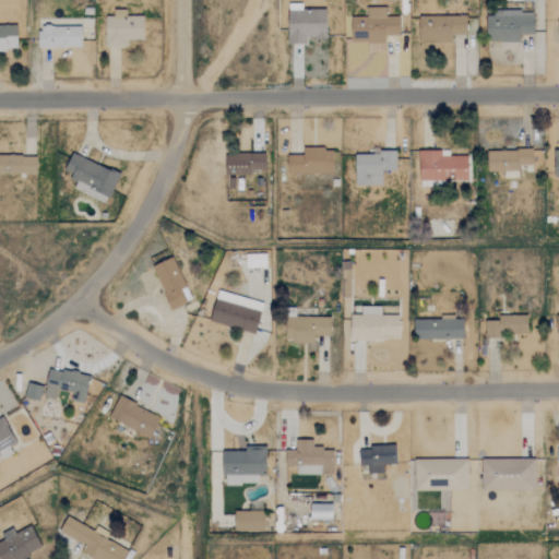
[(325,9),(301,10),(301,4),(287,4),(288,45),(306,44),(306,39),(325,38),(325,9)]
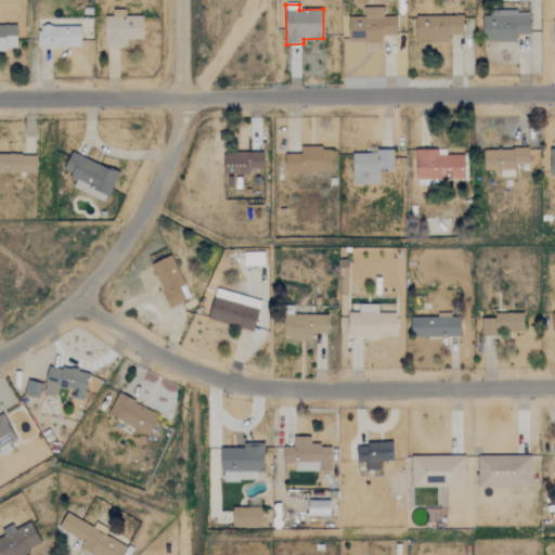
[(348,16),(348,42),(382,42),(382,35),(396,35),(396,16),(382,16),(382,7),(363,8),(363,16),(348,16)]
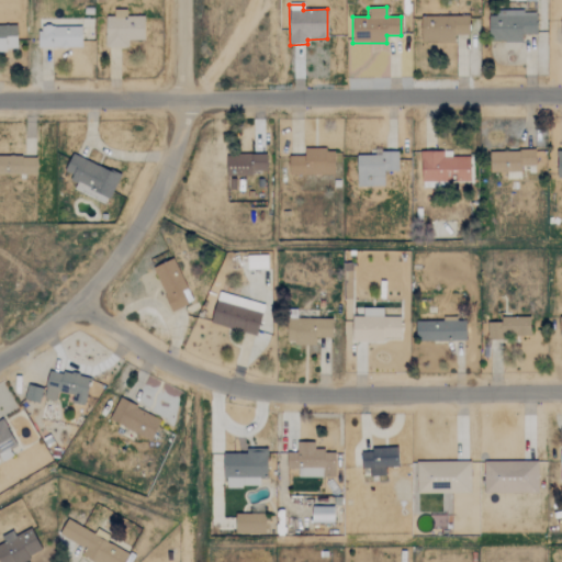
[(127,47),(127,41),(143,41),(144,17),(126,15),(126,10),(113,10),(113,17),(105,17),(104,47),(127,47)]
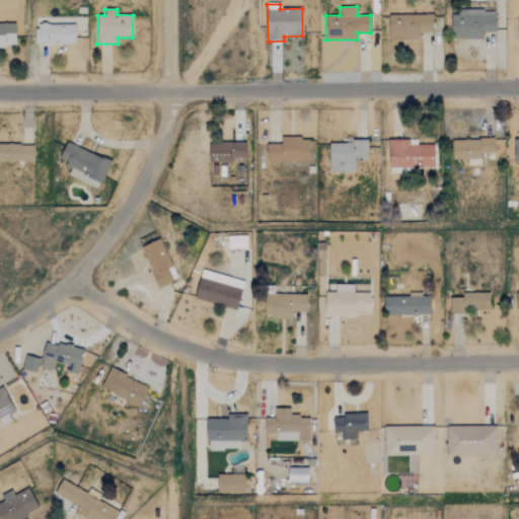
[(451,12),(451,39),(482,39),(482,31),(495,31),(495,12),(451,12)]
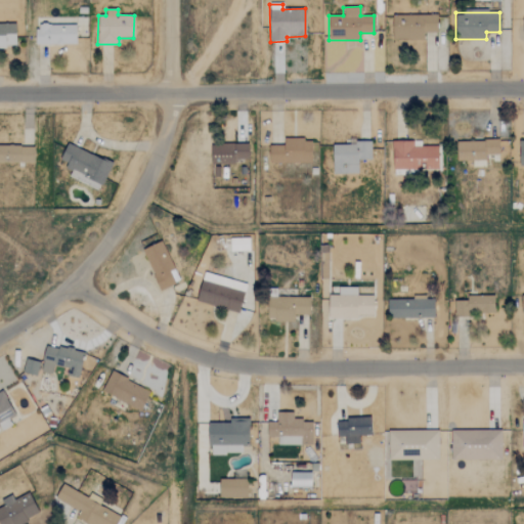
[(437,32),(436,14),(392,15),(393,40),(424,39),(424,33),(437,32)]
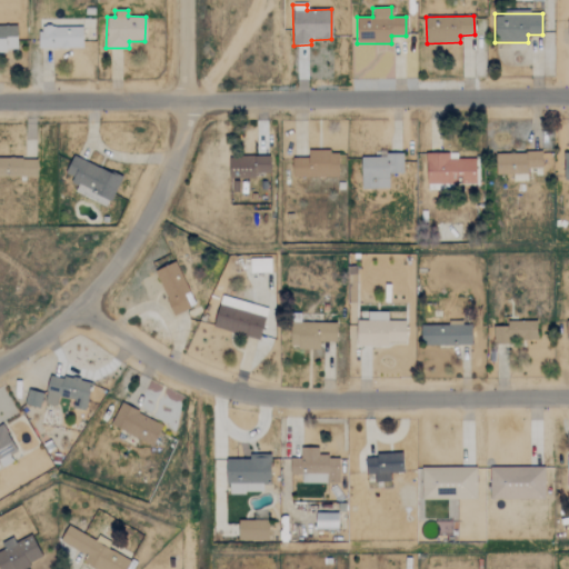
[(0,26),(0,51),(17,51),(17,26),(0,26)]
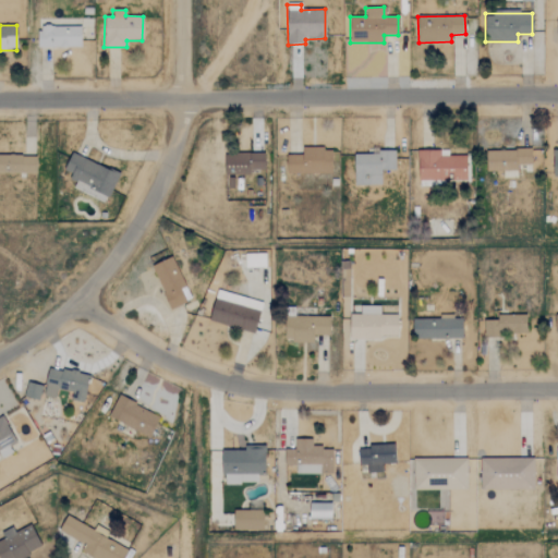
[(81,47),(81,26),(38,27),(38,48),(81,47)]
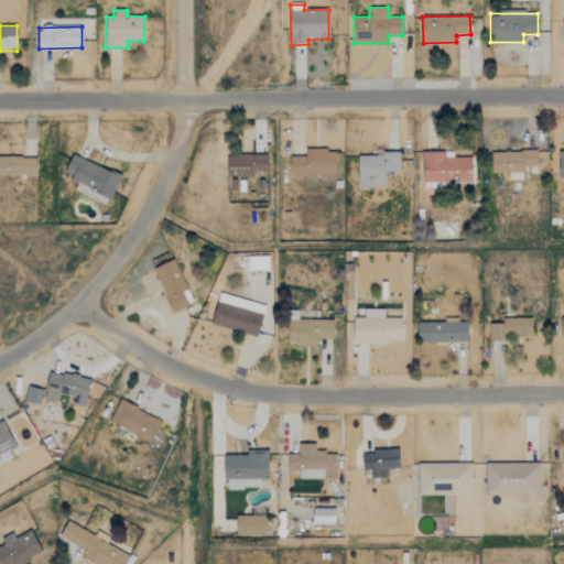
[(335,175),(335,149),(305,149),(305,156),(290,156),(290,176),(335,175)]
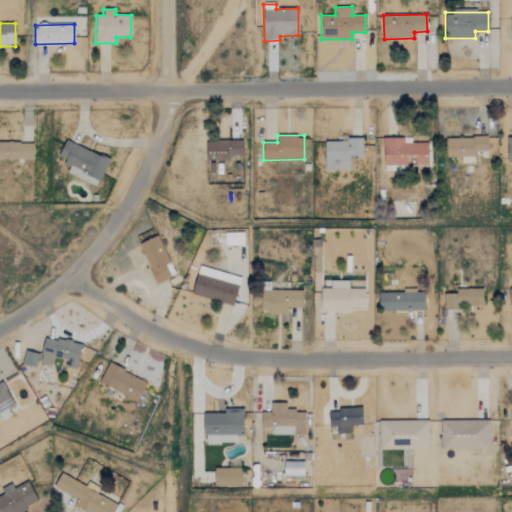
[(445,138),(446,157),(461,157),(461,163),(474,163),(474,151),(487,151),(487,137),(445,138)]
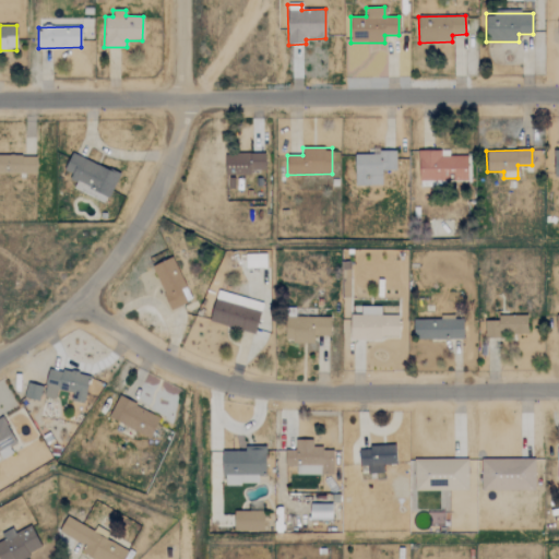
[(467,155),(441,156),(441,151),(418,151),(419,182),(467,182),(467,155)]
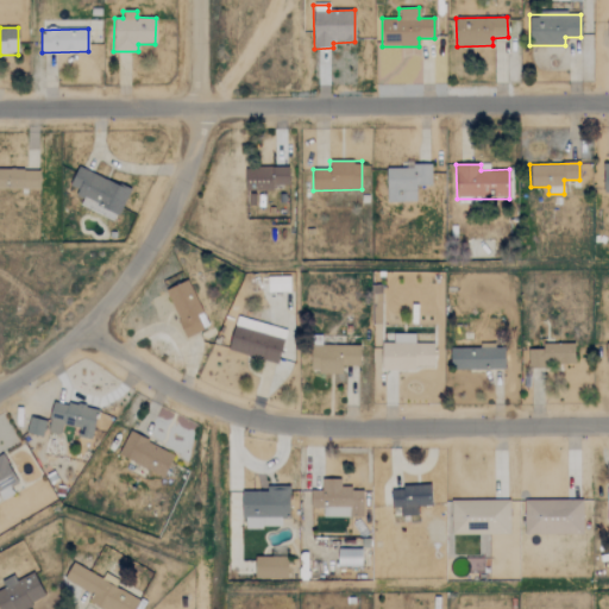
[(431,165),(385,167),(387,202),(415,202),(415,186),(431,186),(431,165)]
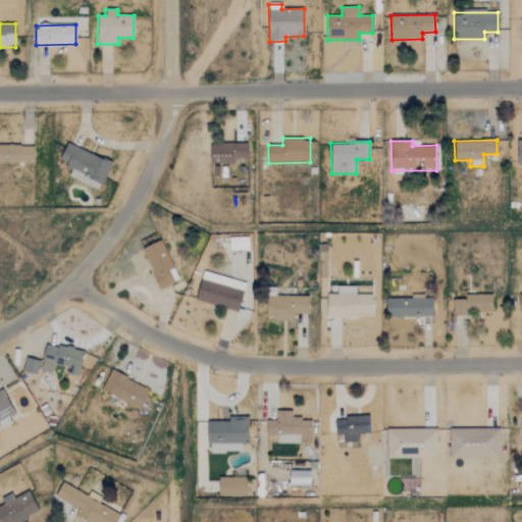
[(210,163),(247,162),(247,143),(209,144),(210,163)]
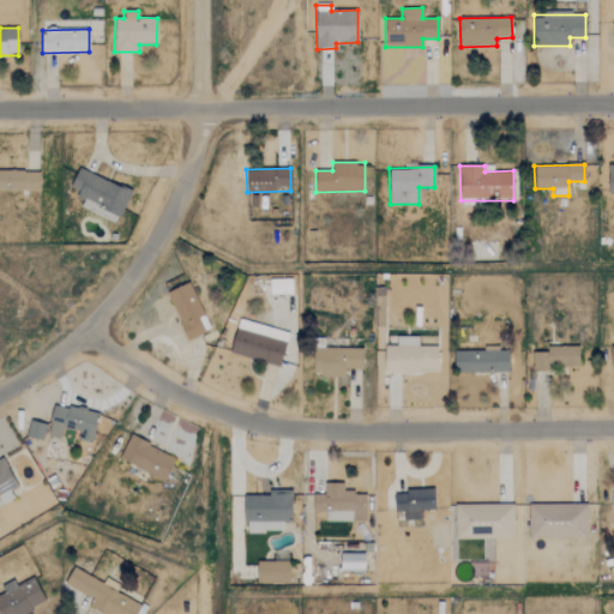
[(70,191),(85,197),(80,208),(116,222),(131,191),(78,169),(70,191)]
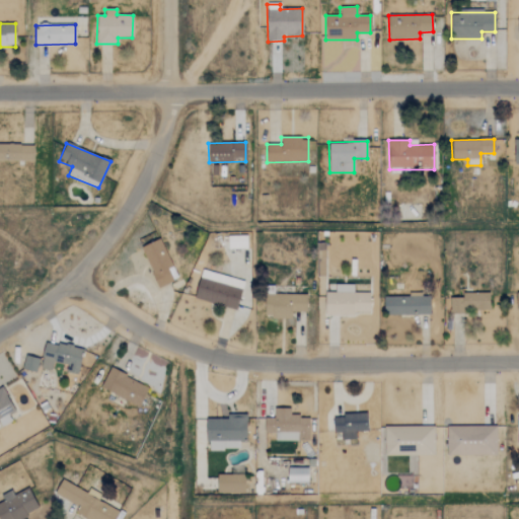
[(0,161),(32,162),(33,145),(0,144),(0,161)]
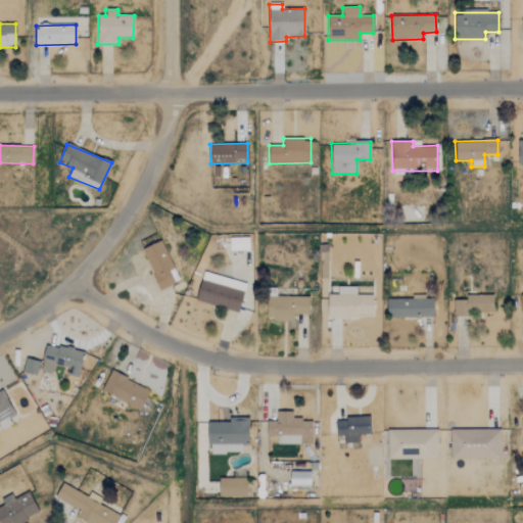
[(249,238),(230,238),(230,251),(249,251),(249,238)]
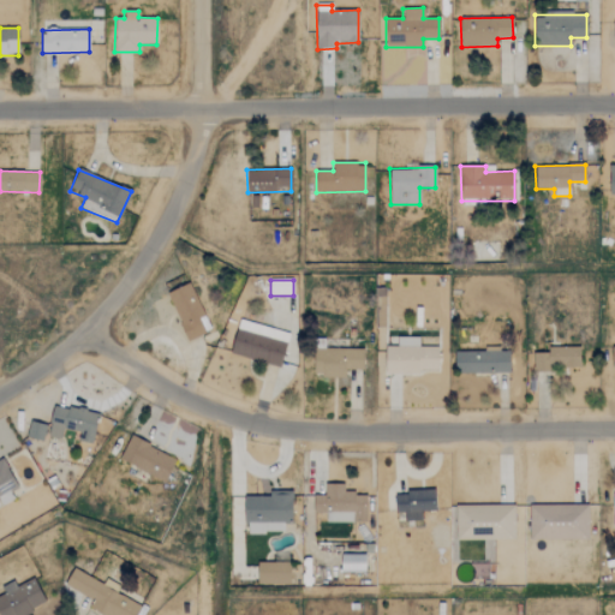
[(167,293),(186,341),(210,332),(190,284),(167,293)]
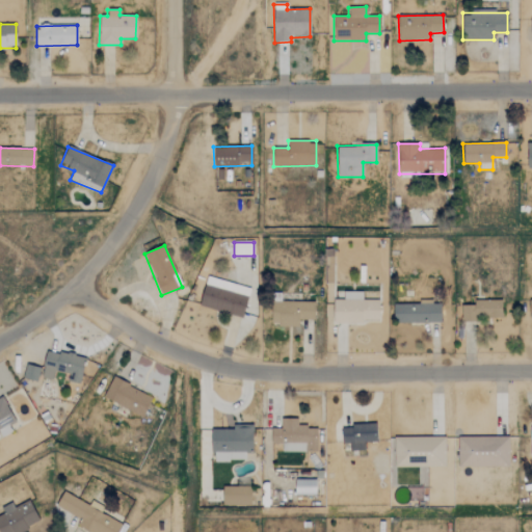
[(250,288),(207,276),(198,306),(242,317),(250,288)]
